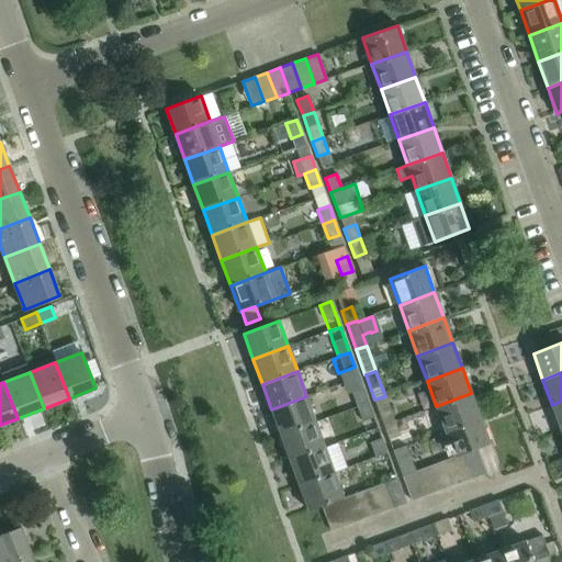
[(351,392),(357,406),(368,403),(362,389),(351,392)]
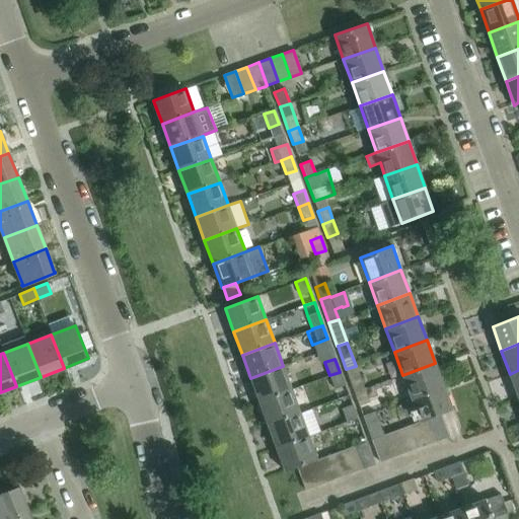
[(444,386),(435,363),(402,375),(412,398),(444,386)]
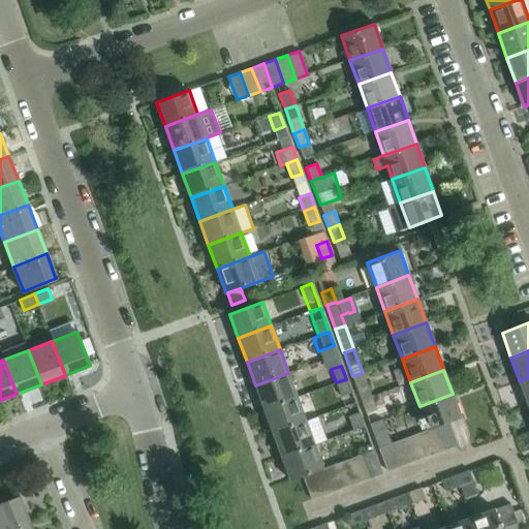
[(298,397),(288,373),(255,385),(265,409),(298,397)]
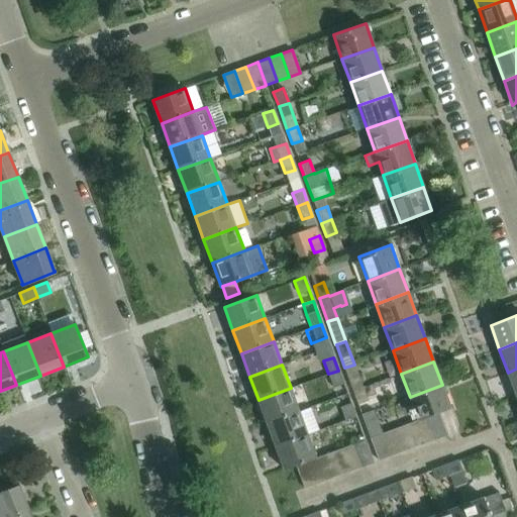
[(344,368),(353,392),(364,388),(354,365),(344,368)]
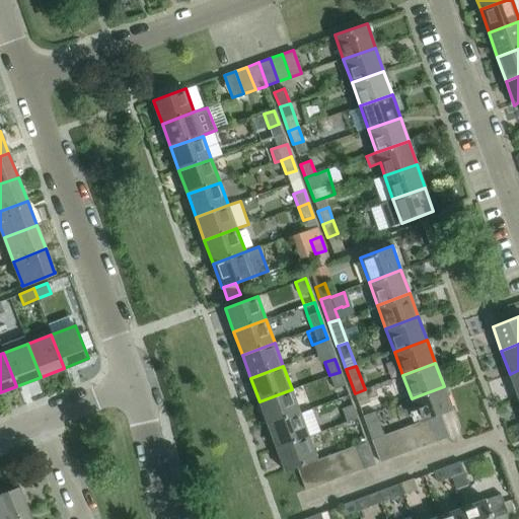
[(518,396),(518,370),(510,374),(518,397),(518,396)]
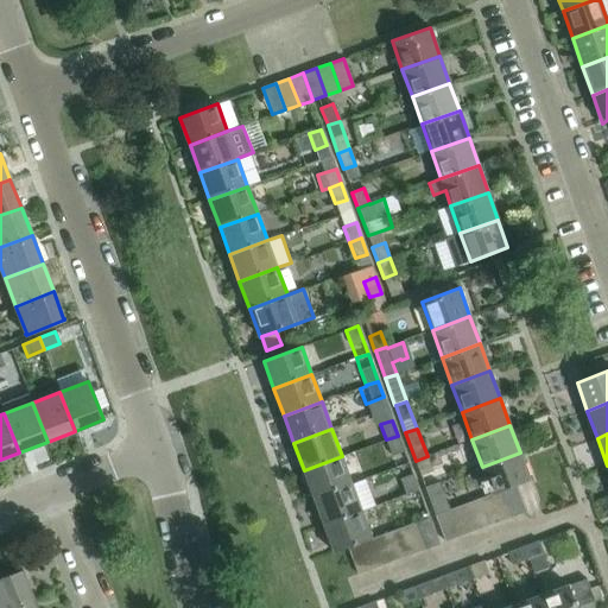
[(404,450),(398,436),(386,439),(392,455),(404,450)]
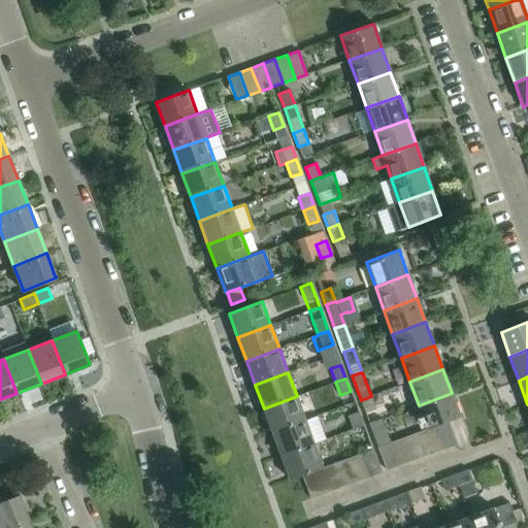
[(460,417),(452,393),(419,405),(427,429),(436,426),(448,422),(460,417)]
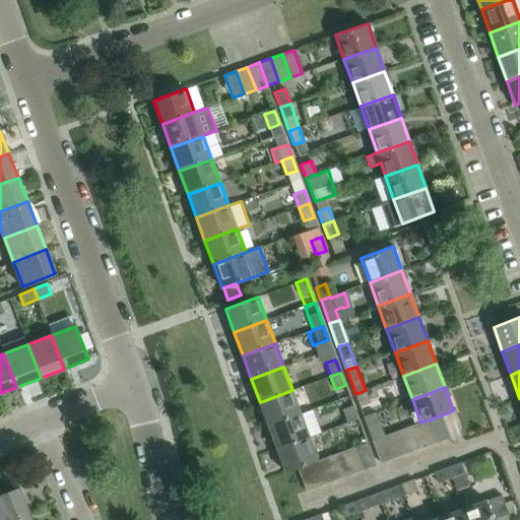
[(301,413),(293,390),(260,402),(268,426),(301,413)]
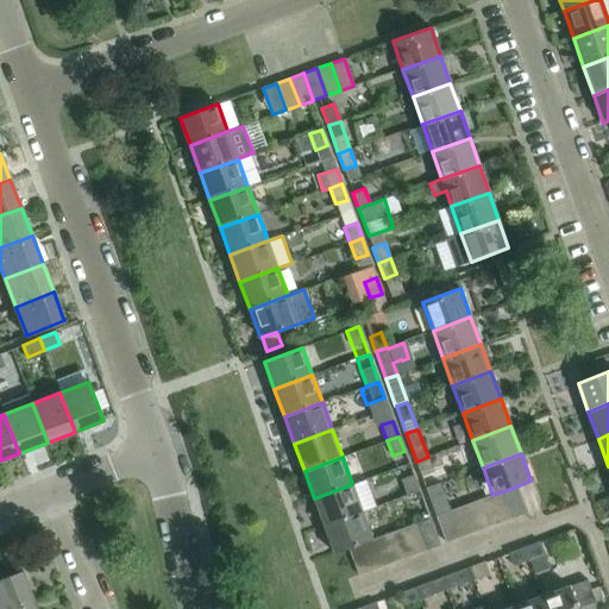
[(421,476),(425,488),(438,483),(428,457),(416,462),(421,476)]
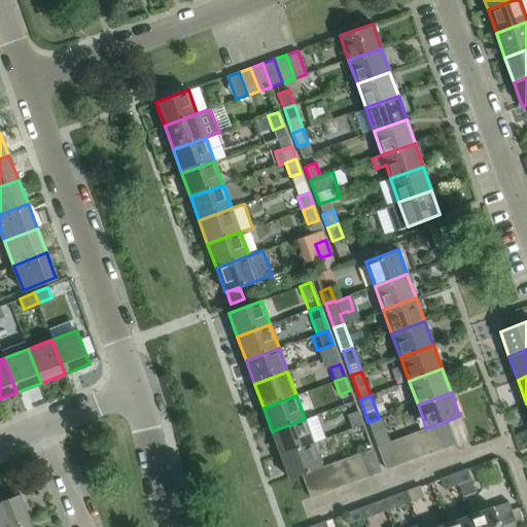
[(357,411),(347,415),(352,428),(362,424),(357,411)]
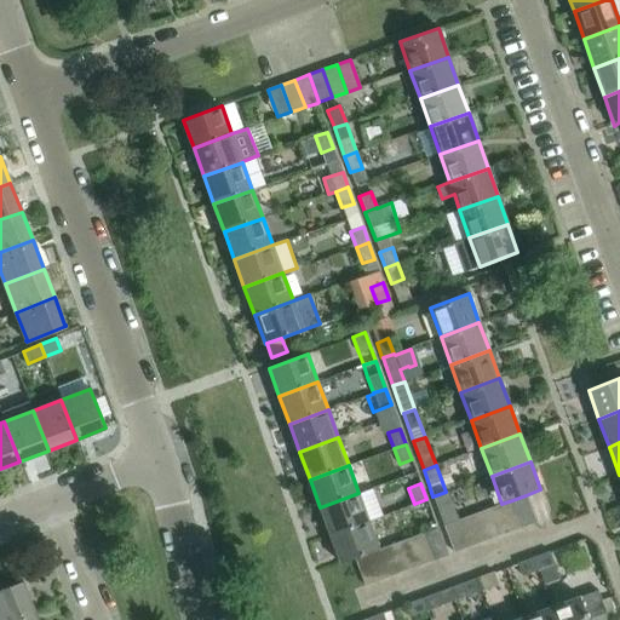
[(447,492),(446,492),(446,493),(434,497),(443,526),(458,521),(447,492)]
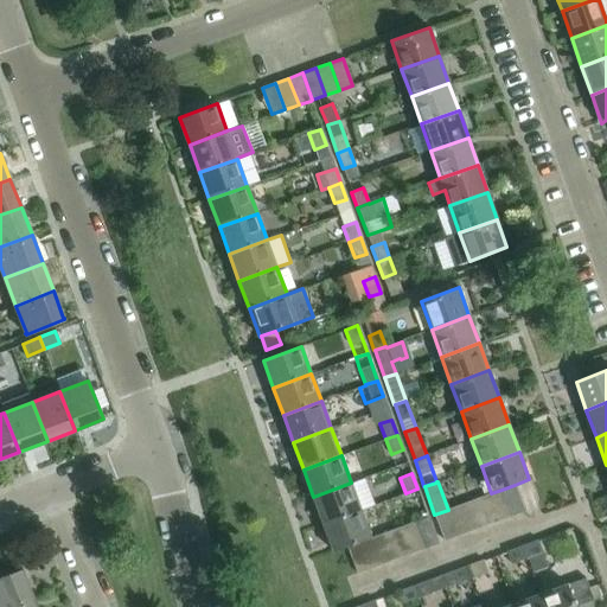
[(362,510),(351,483),(313,497),(324,524),(362,510)]
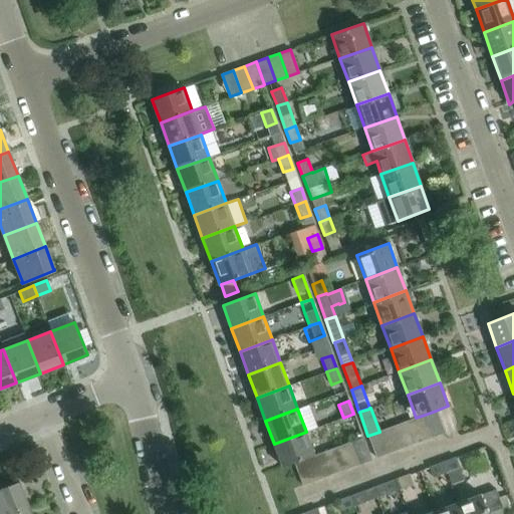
[(444,433),(436,411),(425,415),(433,437),(444,433)]
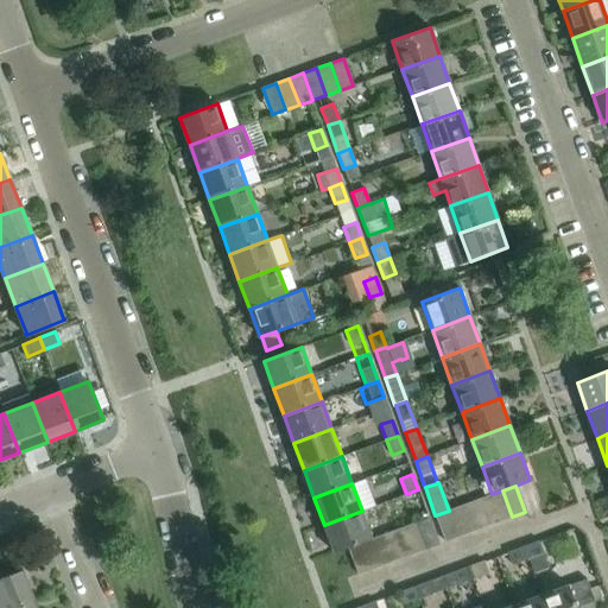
[(512,517),(502,491),(492,494),(488,495),(499,521),(512,517)]
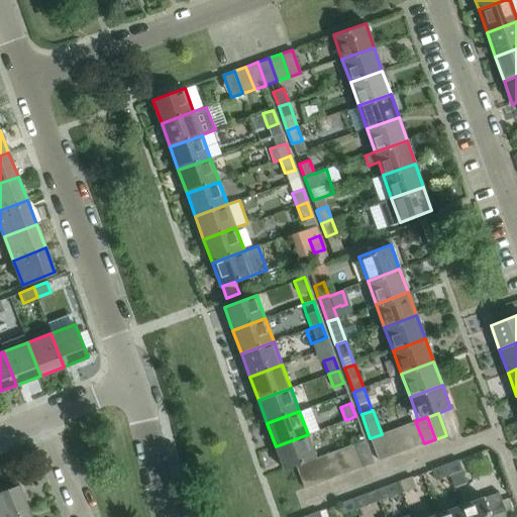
[(424,443),(415,421),(404,425),(412,447),(424,443)]
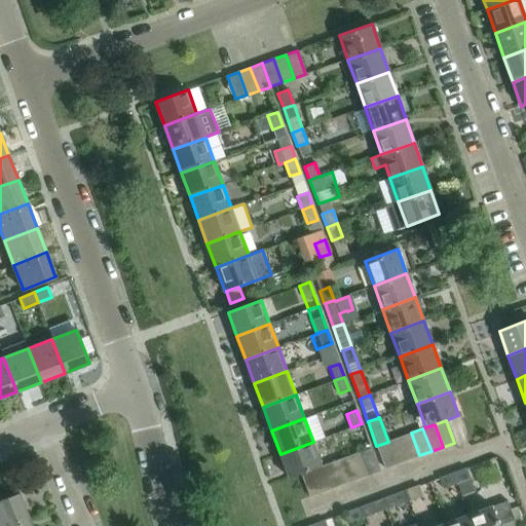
[(419,455),(411,433),(400,437),(408,460),(419,455)]
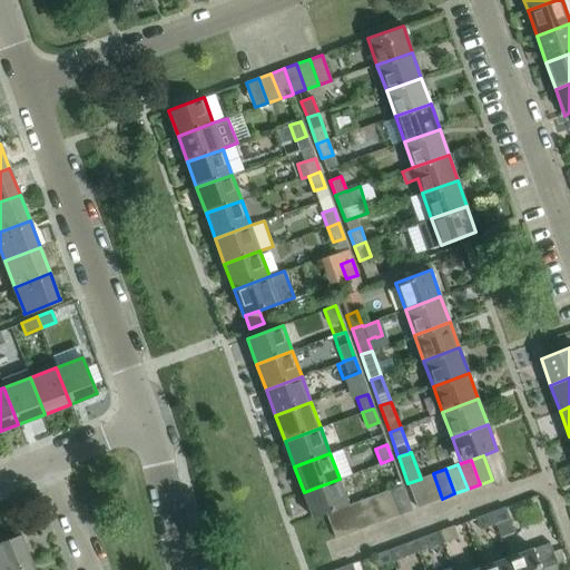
[(442,499),(433,473),(421,479),(430,503),(442,499)]
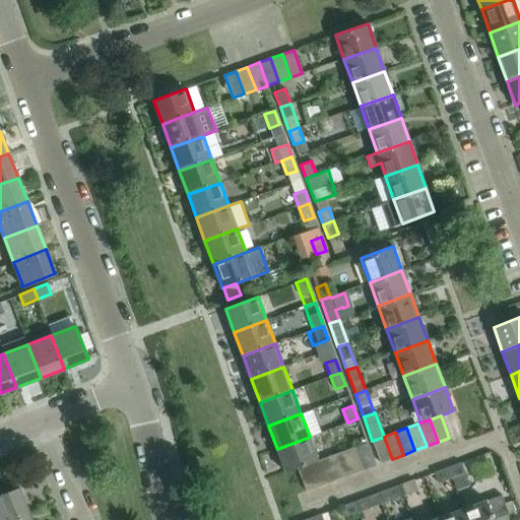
[(318,460),(310,437),(277,449),(286,472),(298,468),(309,464),(318,460)]
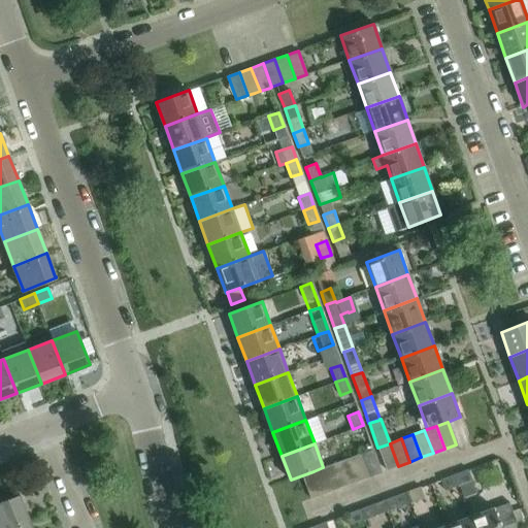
[(398,466),(390,443),(377,448),(386,470),(398,466)]
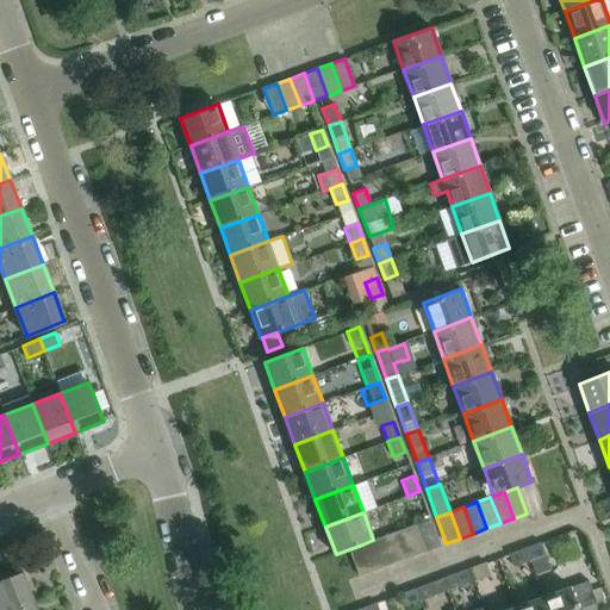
[(430,520),(416,524),(425,552),(440,546),(430,520)]
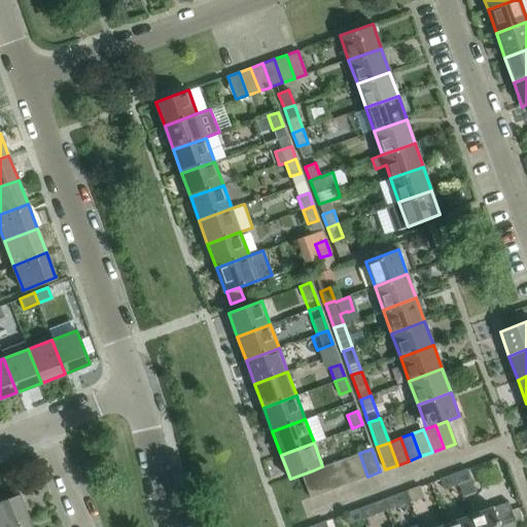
[(367,477),(359,453),(348,457),(356,481),(367,477)]
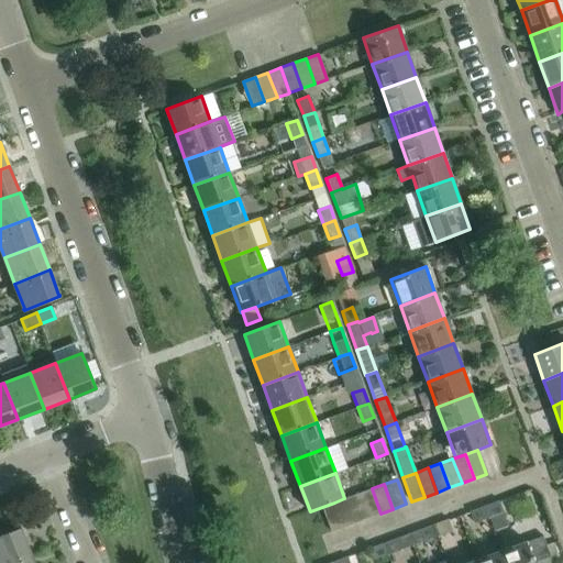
[(381,514),(372,488),(360,494),(368,518),(381,514)]
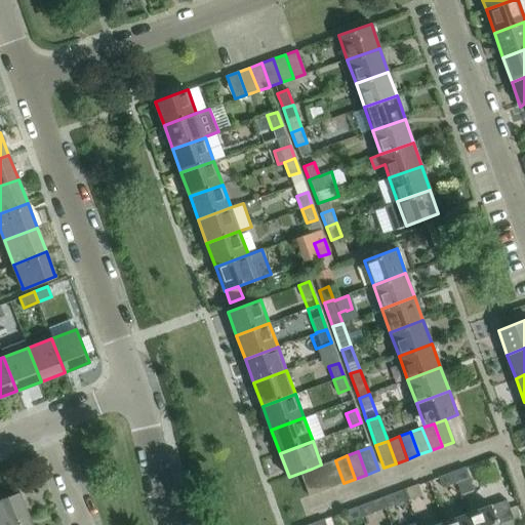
[(344,483),(335,460),(323,465),(332,487),(344,483)]
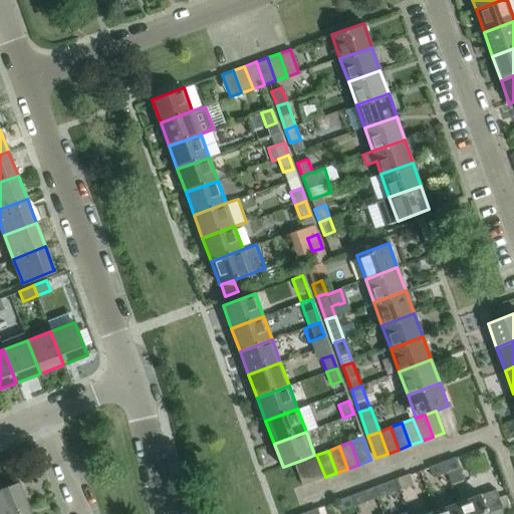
[(325,477),(316,455),(314,455),(305,459),(314,481),(325,477)]
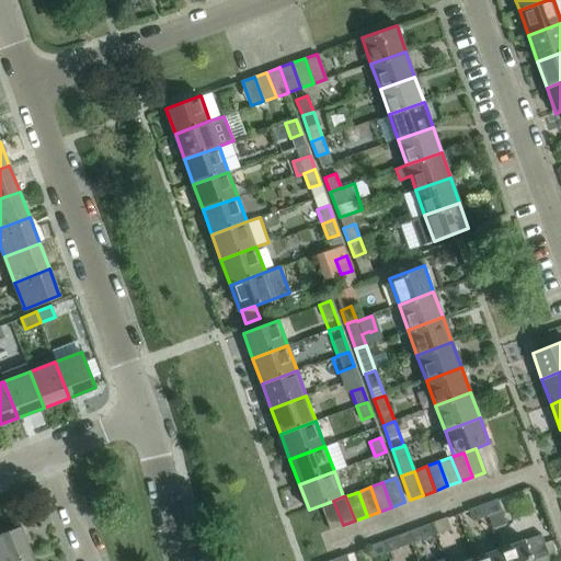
[(496,499),(482,504),(487,516),(501,511),(496,499)]
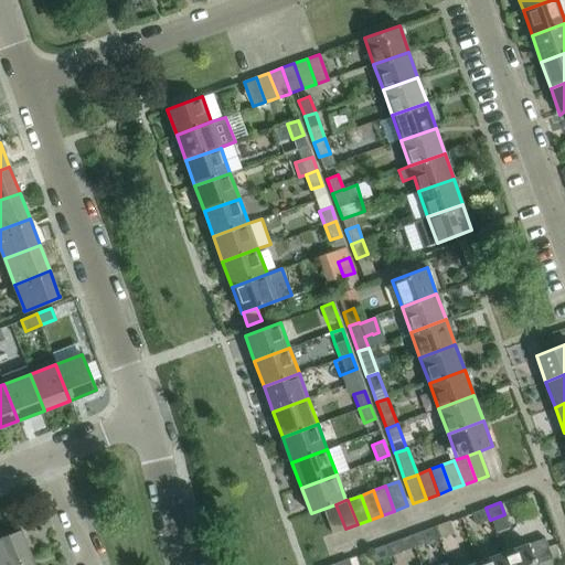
[(345,529),(336,504),(323,509),(332,534),(345,529)]
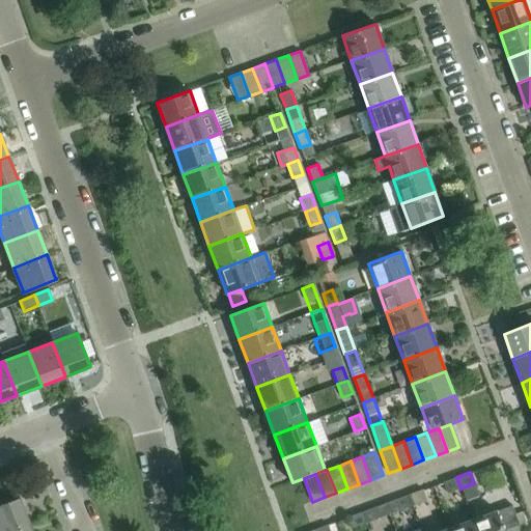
[(460,488),(456,477),(443,482),(447,493),(460,488)]
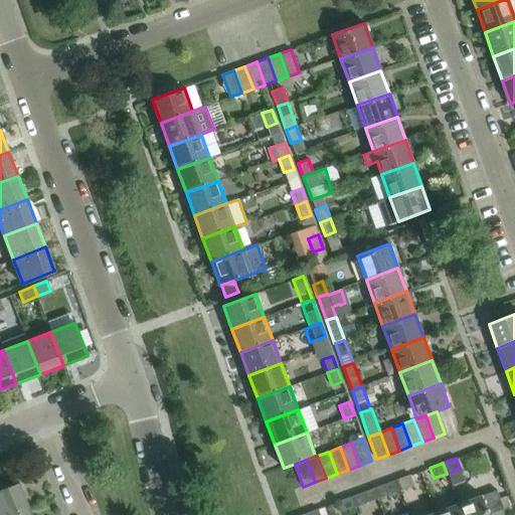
[(396,480),(400,490),(413,486),(409,475),(396,480)]
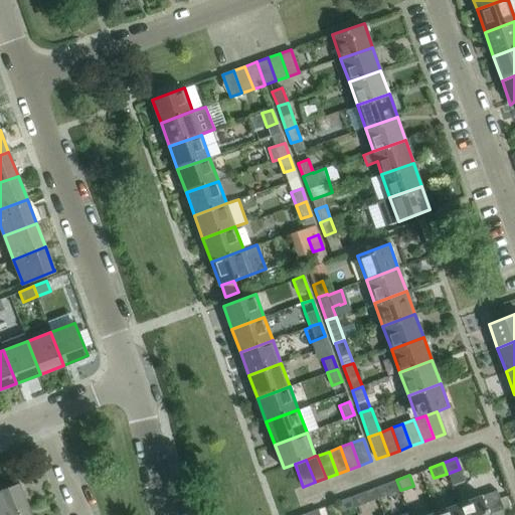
[(396,480),(373,488),(377,499),(400,490),(396,480)]
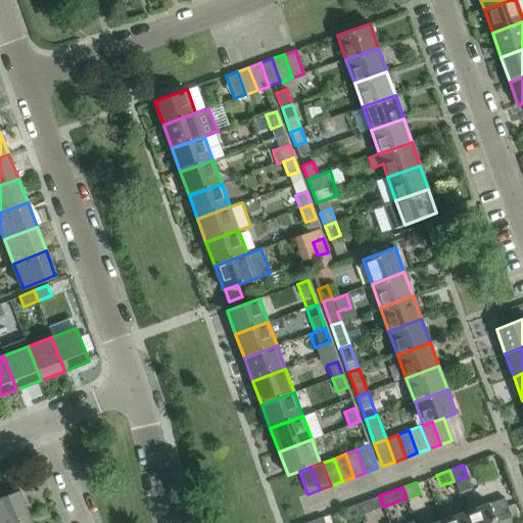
[(1,498),(0,497),(0,522),(8,522),(29,516),(19,491),(1,498)]
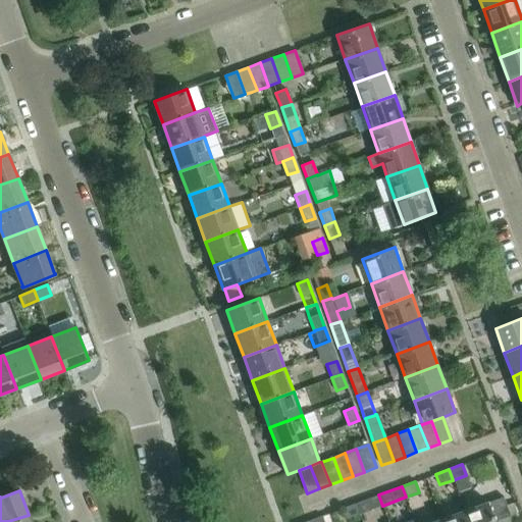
[(382,506),(378,494),(355,504),(359,514),(382,506)]
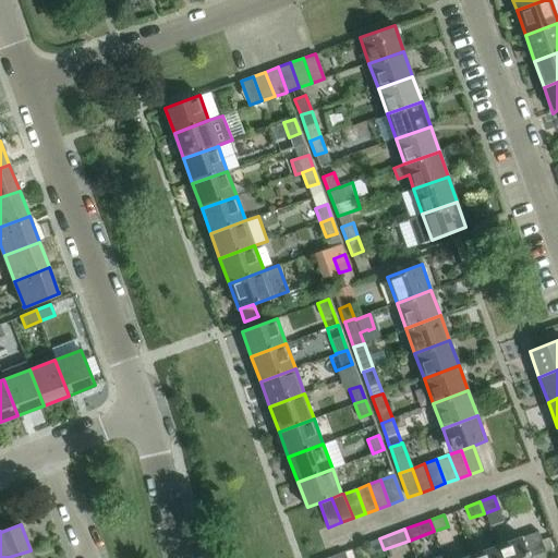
[(538,531),(496,546),(500,557),(529,557),(530,557),(546,552),(538,531)]
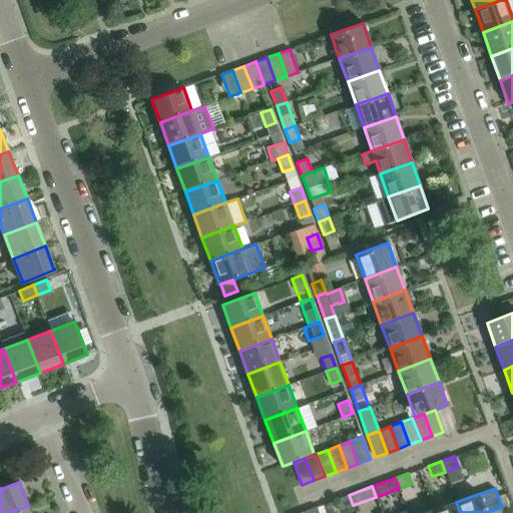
[(353,505),(349,495),(336,500),(340,510),(353,505)]
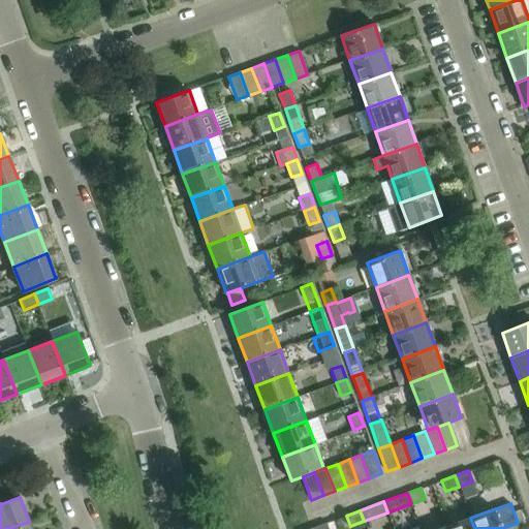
[(474,528),(470,518),(446,527),(447,528),(474,528)]
